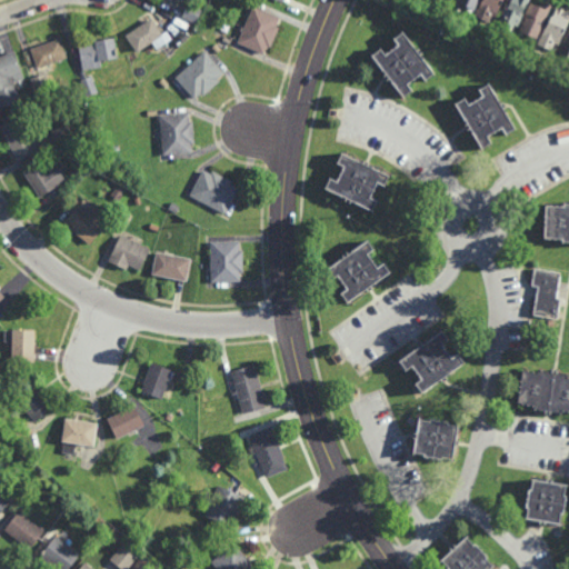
[(478,0),(475,9),(458,1),(458,0),(478,0)]
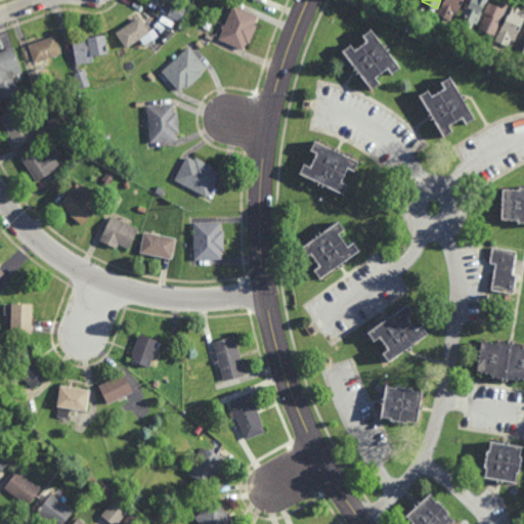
[(463,0),(456,14),(453,12),(450,19),(437,13),(443,0),(463,0)]
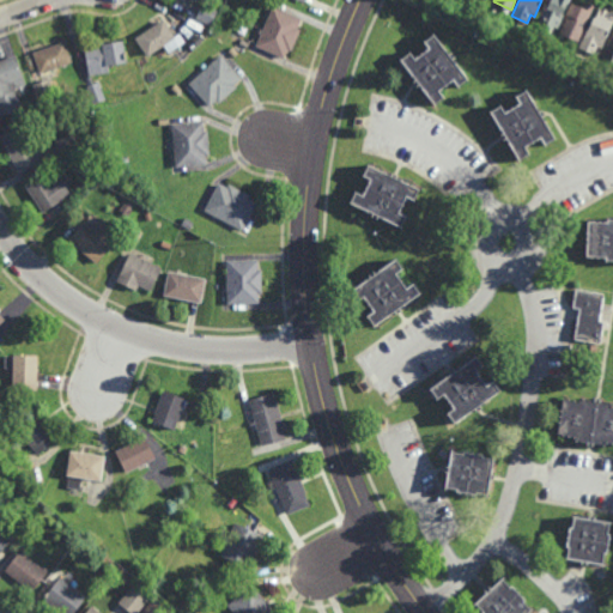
[(569,0),(558,26),(553,24),(551,30),(539,24),(542,16),(539,14),(544,4),(546,5),(547,0),(569,0)]
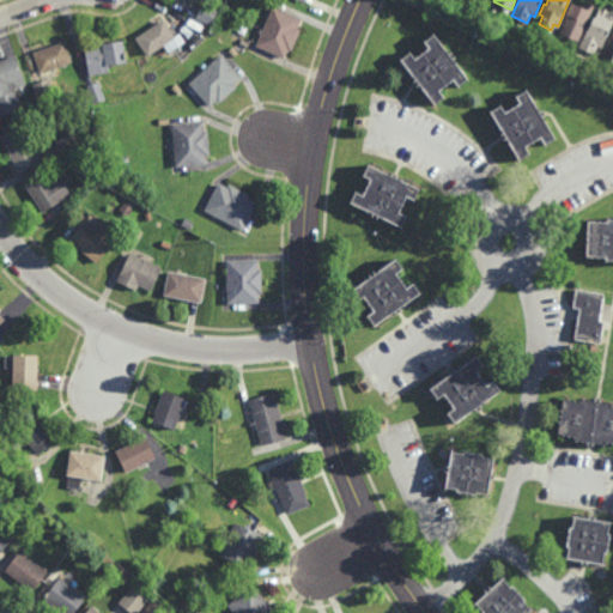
[(578,41),(560,32),(569,14),(566,13),(571,1),(583,6),(586,0),(595,4),(578,41)]
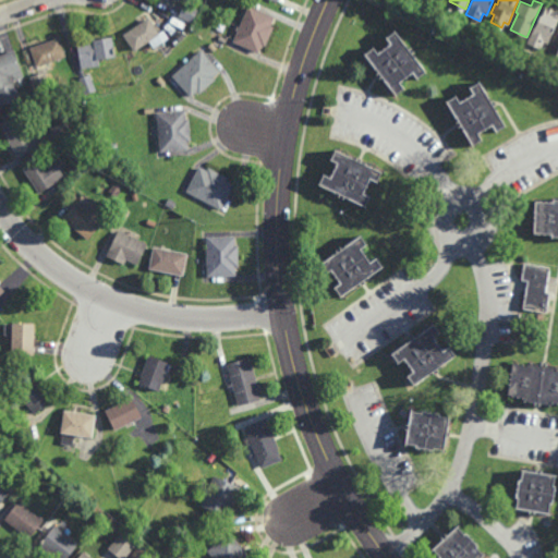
[(193,23),(179,15),(185,1),(199,9),(193,23)]
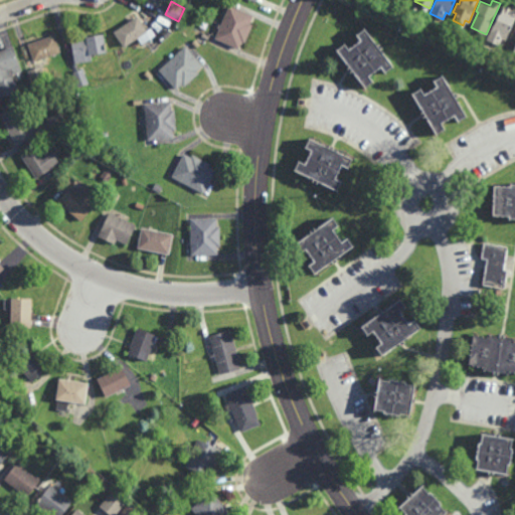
[(244,42),(241,41),(238,47),(215,37),(229,4),(253,14),(249,22),(252,24),(244,42)]
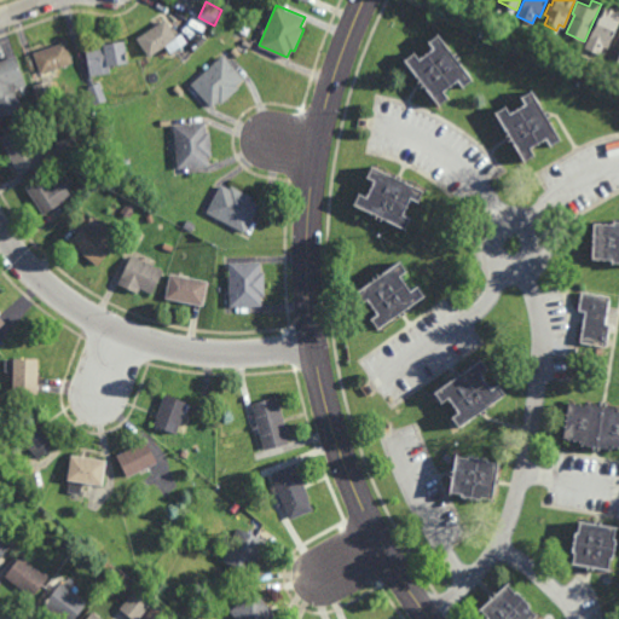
[(618,21),(607,47),(603,46),(599,56),(583,48),(588,38),(589,38),(600,16),(601,17),(606,5),(618,11),(618,21)]
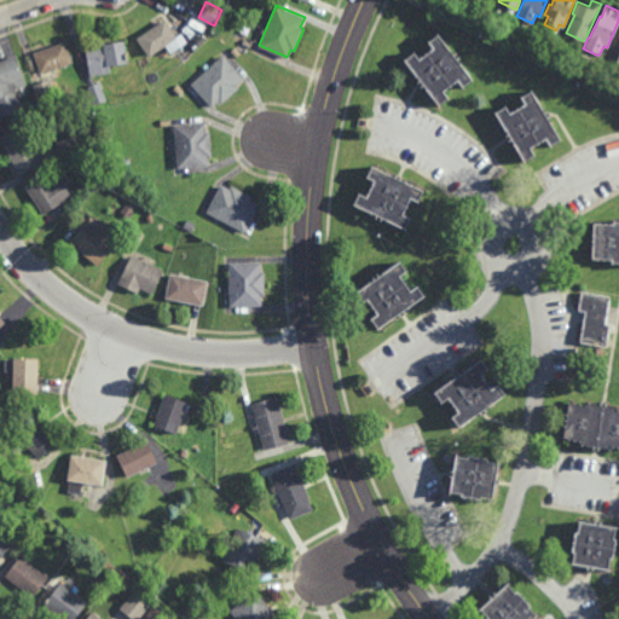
[(172,27),(173,25),(178,33),(177,34),(179,38),(178,39),(183,46),(172,53),(167,46),(150,57),(138,39),(167,19),(172,27)]
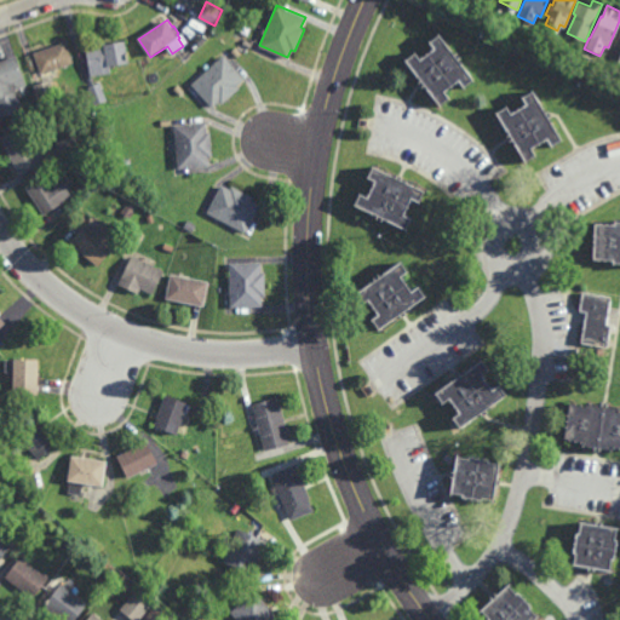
[(619,59),(609,55),(619,30),(619,59)]
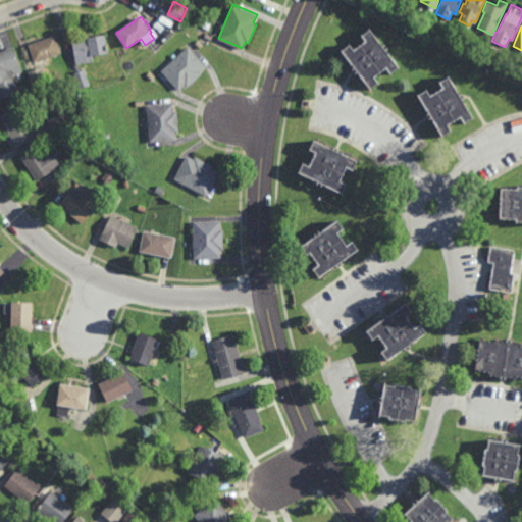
[(382,47),(385,46),(388,49),(385,51),(399,69),(392,75),(386,69),(374,79),(379,84),(371,90),(358,72),(356,74),(353,70),(354,69),(342,52),(350,46),(354,51),(366,42),(362,37),(370,31),(382,47)]
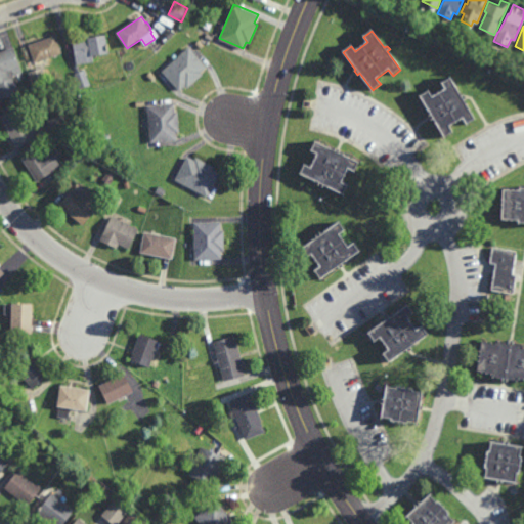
[(211,40),(204,37),(207,32),(214,35),(211,40)]
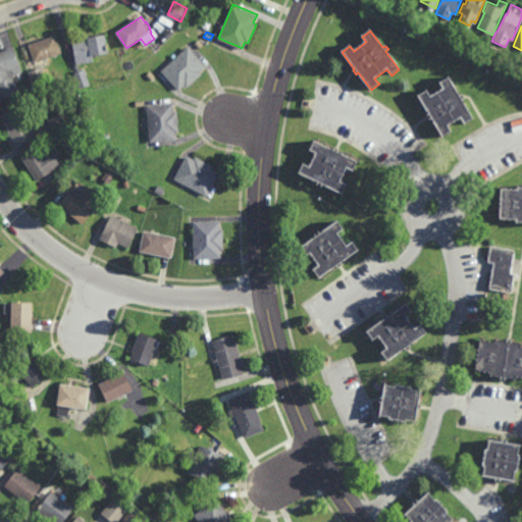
[(35,62),(29,44),(56,35),(62,53),(35,62)]
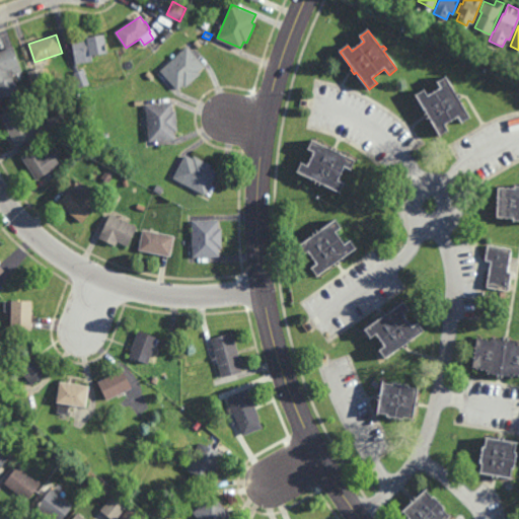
[(108,53),(92,56),(93,61),(76,64),(72,41),(81,39),(81,36),(88,34),(88,38),(105,34),(108,53)]
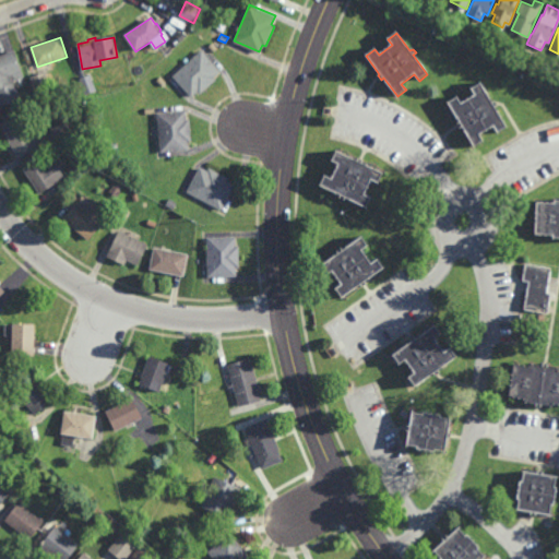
[(213,51),(207,45),(213,40),(218,47),(213,51)]
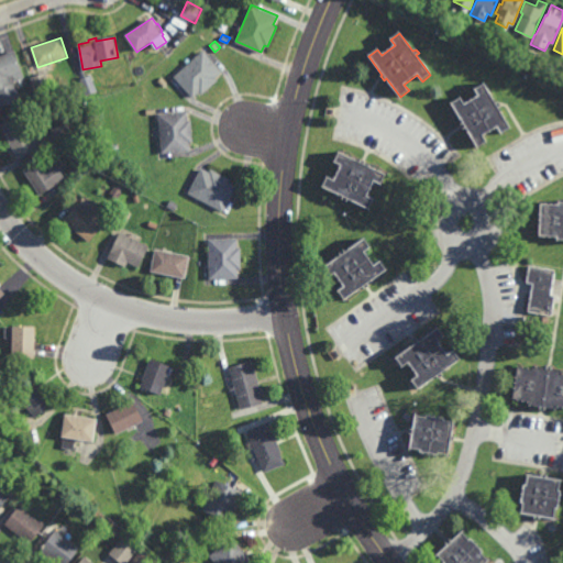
[(175,47),(168,54),(163,50),(170,43),(175,47)]
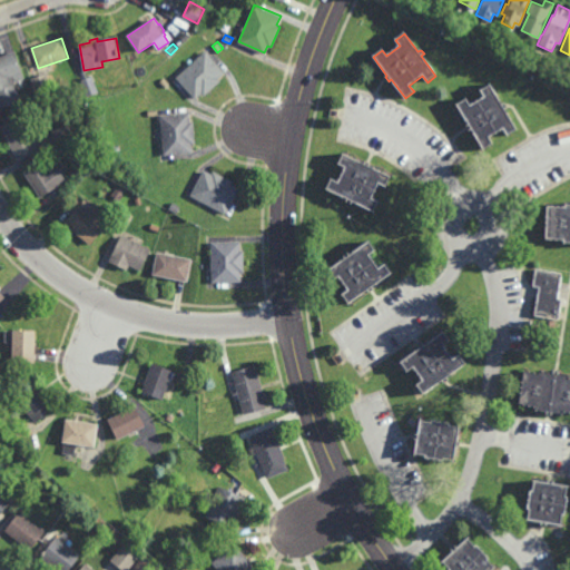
[(205,96),(203,94),(196,99),(176,77),(206,49),(226,71),(219,77),(222,80),(205,96)]
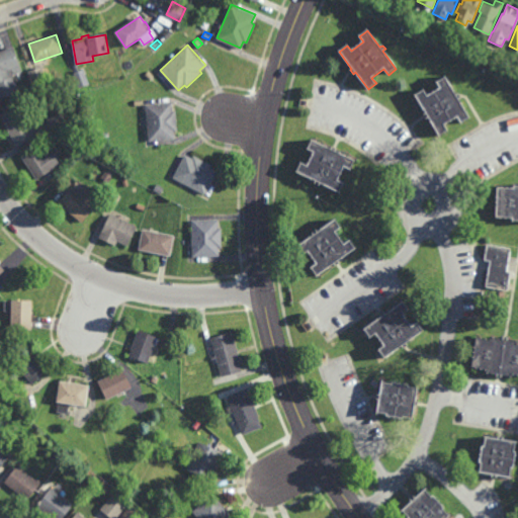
[(18,92),(1,98),(0,95),(0,51),(14,47),(22,71),(14,74),(13,77),(18,92)]
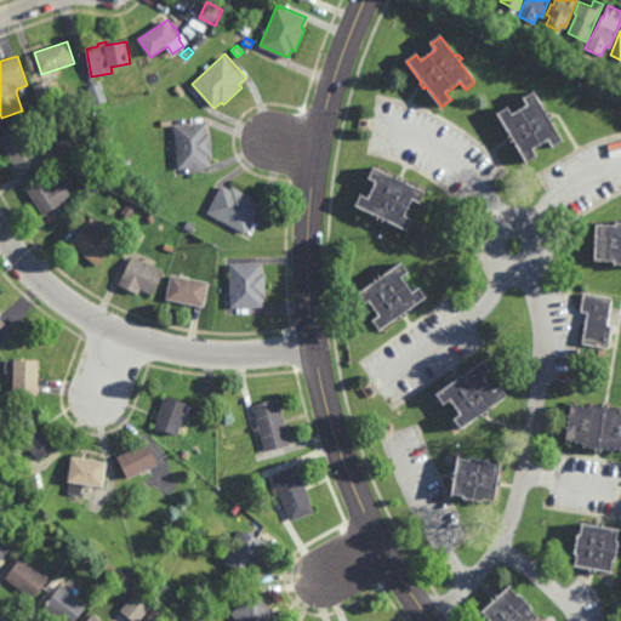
[(40,102),(35,84),(51,79),(57,97),(40,102)]
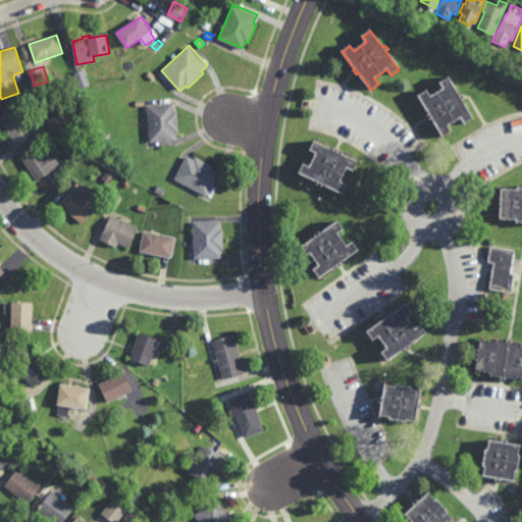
[(80,89),(74,72),(85,69),(90,85),(80,89)]
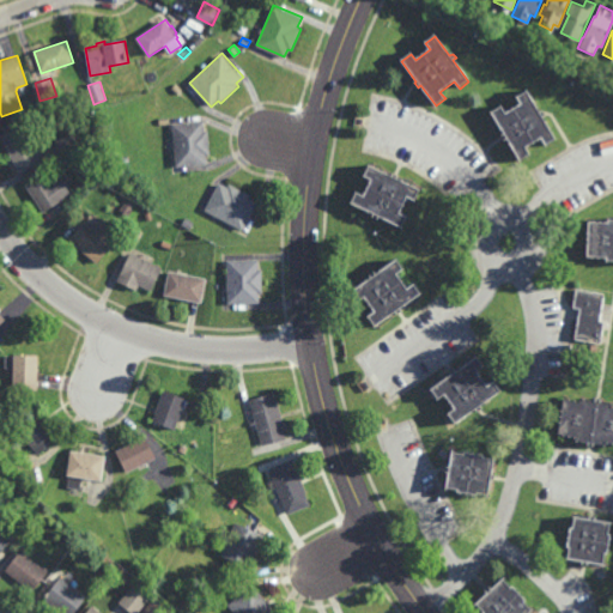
[(176,93),(170,86),(176,82),(182,90),(176,93)]
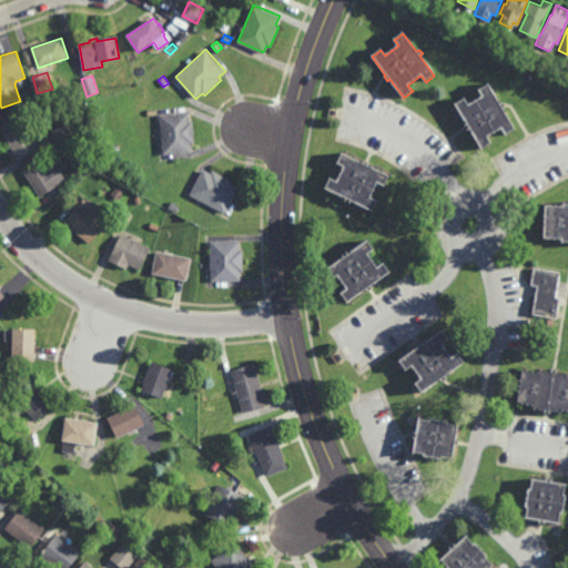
[(499,101),(501,100),(504,104),(503,105),(515,125),(506,131),(501,124),(487,133),(492,139),(482,144),(470,125),(467,128),(464,122),(467,120),(456,102),(464,97),(467,103),(482,94),(478,89),(488,82),(499,101)]
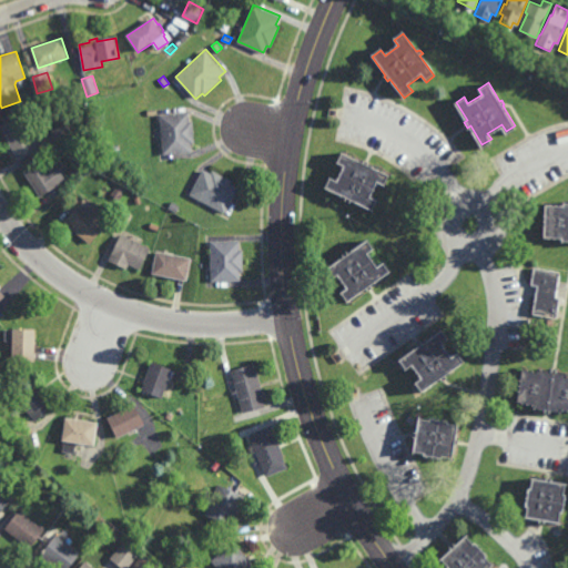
[(190,120),(193,120),(195,142),(192,142),(192,151),(163,154),(160,113),(189,111),(190,120)]
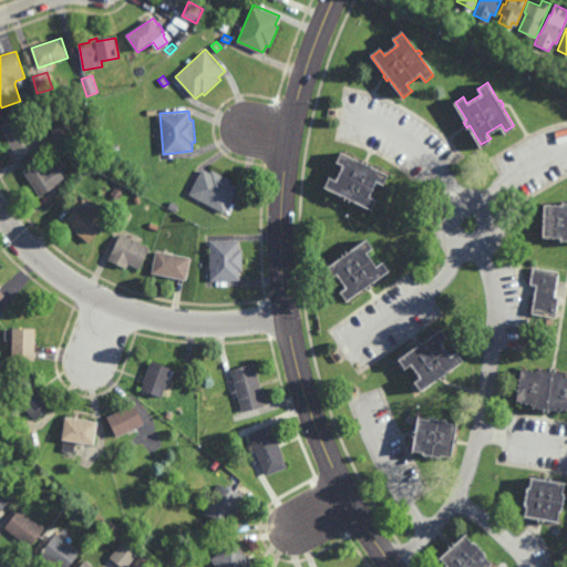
[(28,127),(33,124),(42,140),(37,143),(39,148),(19,158),(1,124),(21,114),(28,127)]
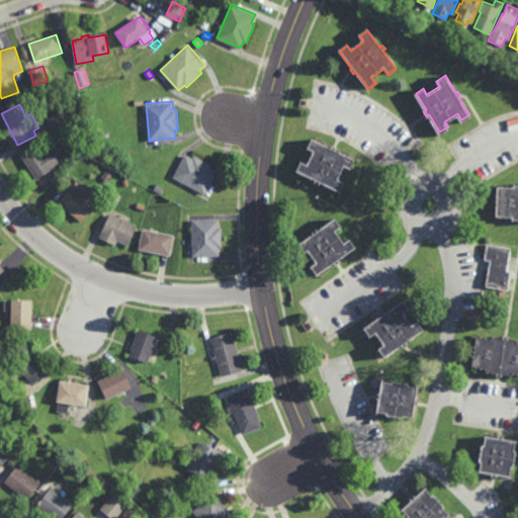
[(54,133),(47,119),(62,111),(69,125),(54,133)]
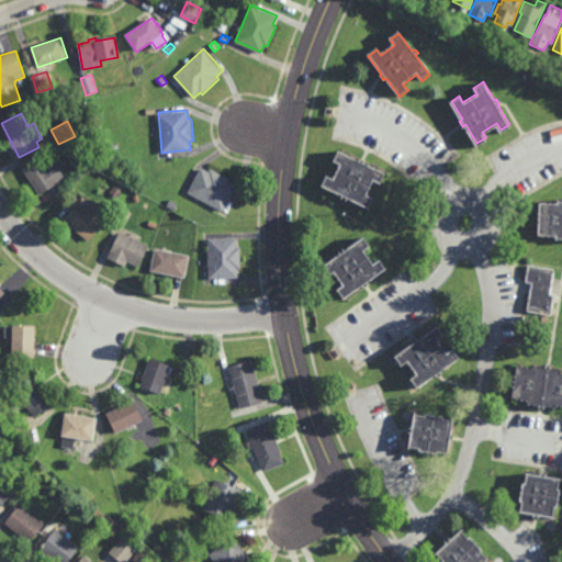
[(80,144),(77,136),(86,133),(89,139),(80,144)]
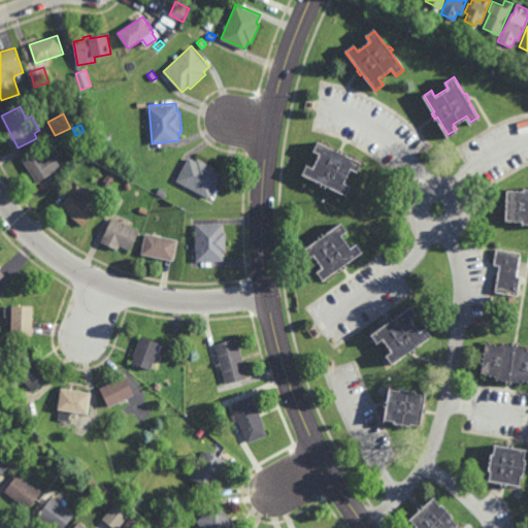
[(336,149),(337,146),(341,149),(340,151),(361,160),(357,169),(350,166),(342,180),(350,184),(345,193),(326,184),(325,186),(320,184),(321,182),(302,172),(306,163),(312,166),(319,152),(312,149),(317,140),(336,149)]
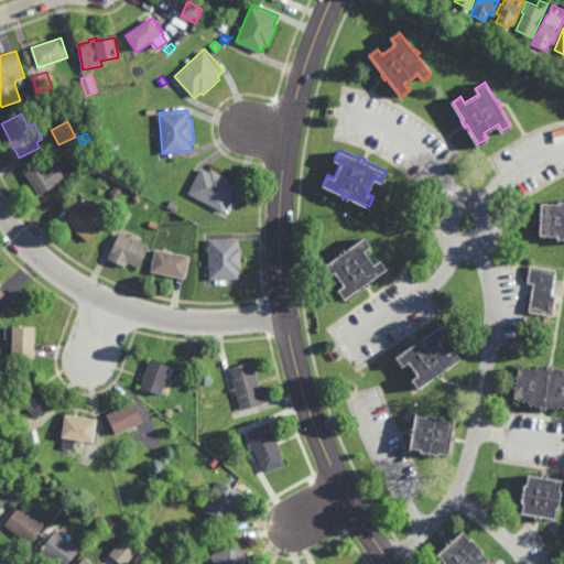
[(47,167),(56,161),(66,177),(41,194),(24,169),(41,158),(47,167)]
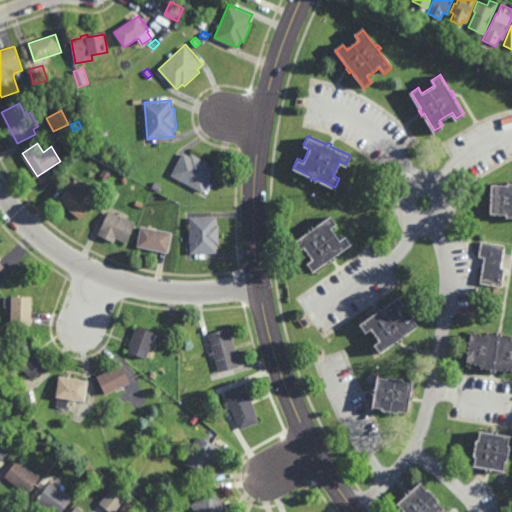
[(189,155),(191,153),(209,162),(208,165),(215,168),(203,192),(170,175),(182,151),(189,155)]
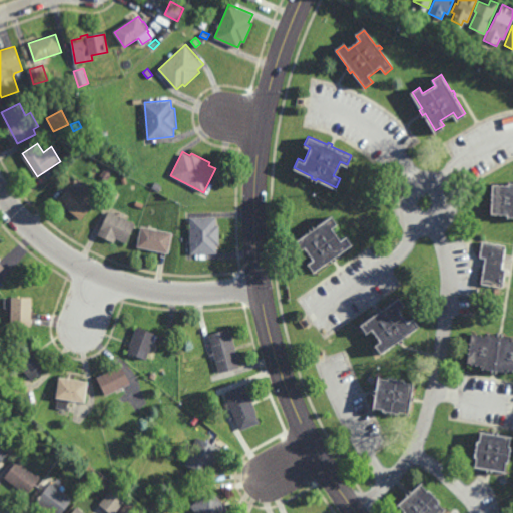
[(107,180),(100,175),(104,169),(111,174),(107,180)]
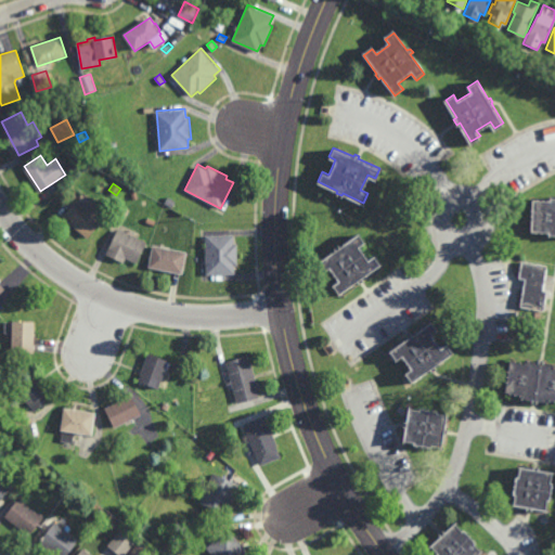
[(172,207),(165,203),(168,196),(176,201),(172,207)]
